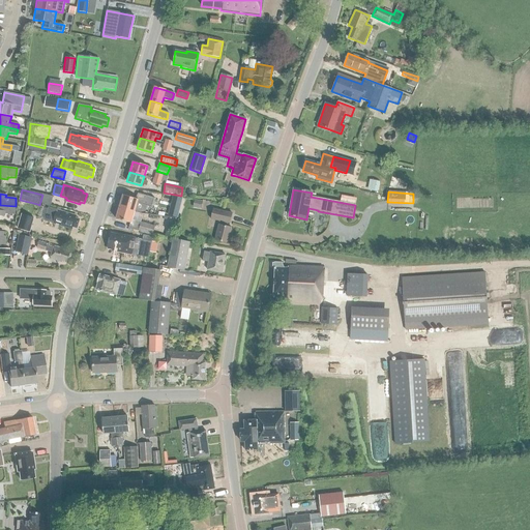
[(122,196),(119,207),(135,212),(135,211),(140,212),(145,211),(146,206),(151,208),(154,199),(139,195),(137,200),(122,196)]
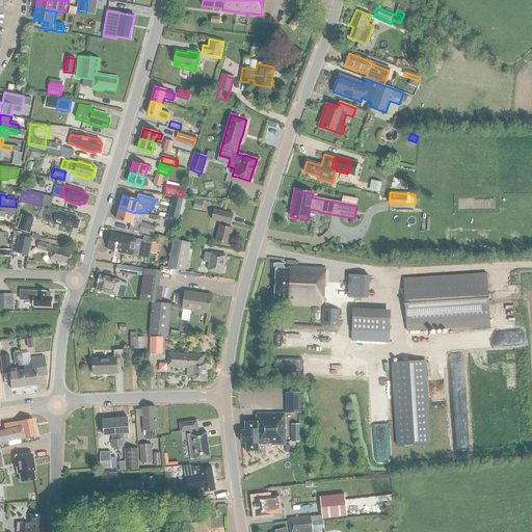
[(195,201),(193,209),(203,211),(204,202),(195,201)]
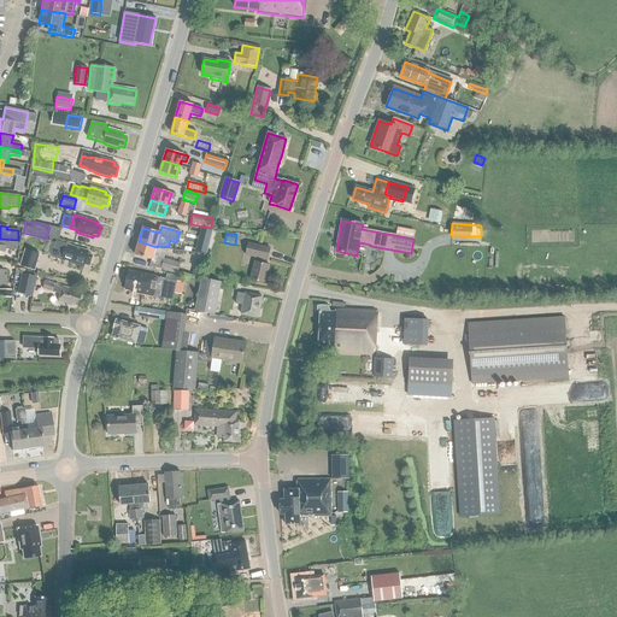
[(0,251),(5,252),(5,250),(17,250),(18,240),(0,239),(0,251)]
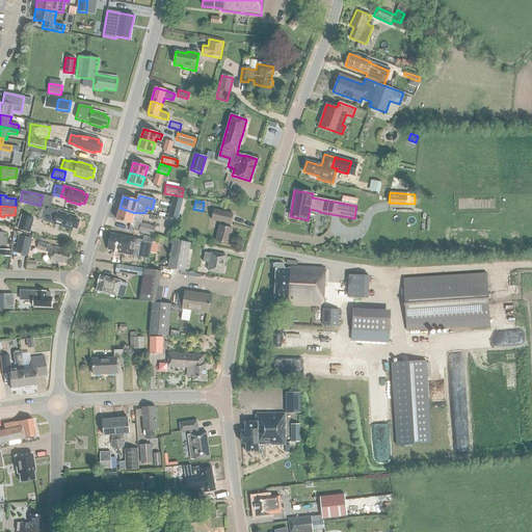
[(135,213),(120,208),(116,220),(131,224),(129,230),(153,236),(155,228),(133,221),(135,213)]
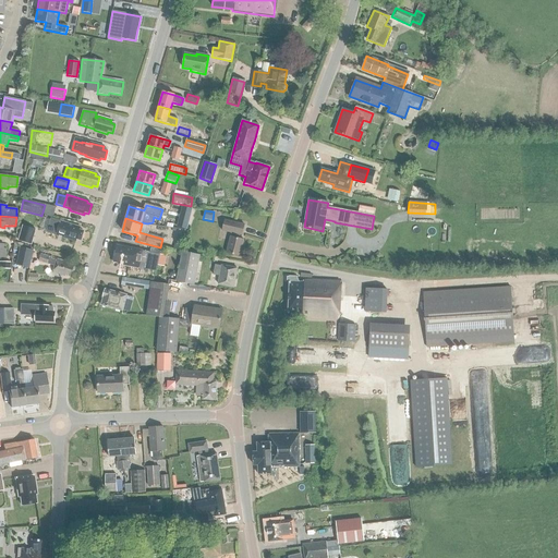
[(189,220),(179,218),(177,227),(186,229),(189,220)]
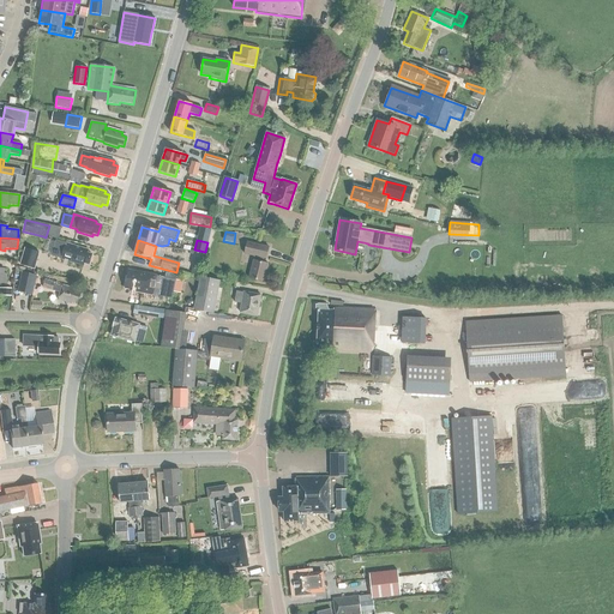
[(68,262),(83,265),(84,264),(89,265),(91,254),(88,253),(88,251),(56,241),(52,256),(61,258),(61,259),(65,260),(65,258),(68,259),(68,262)]
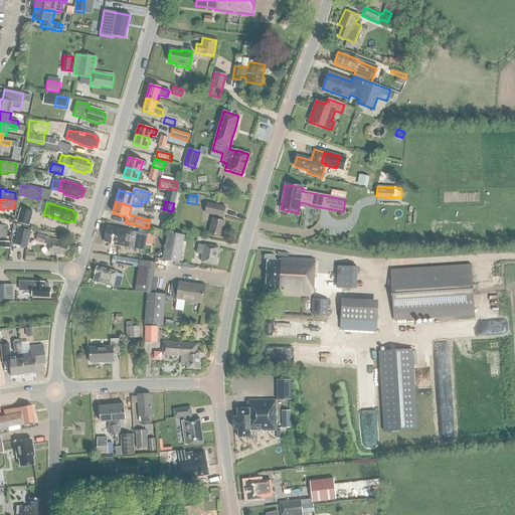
[(213,215),(212,219),(208,233),(221,236),(224,221),(220,220),(221,217),(223,217),(225,207),(207,203),(205,213),(213,215)]
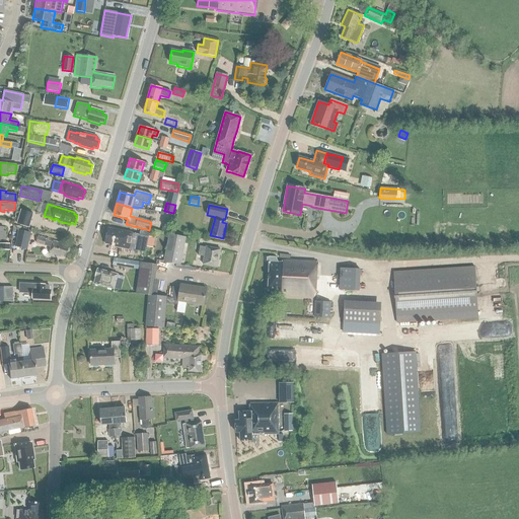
[(17,223),(28,227),(32,214),(21,210),(17,223)]
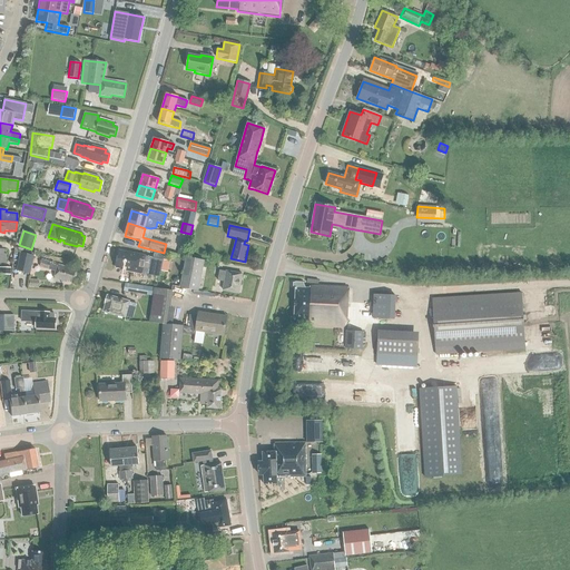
[(141,274),(159,278),(164,259),(153,258),(145,256),(119,251),(116,268),(123,271),(141,274)]
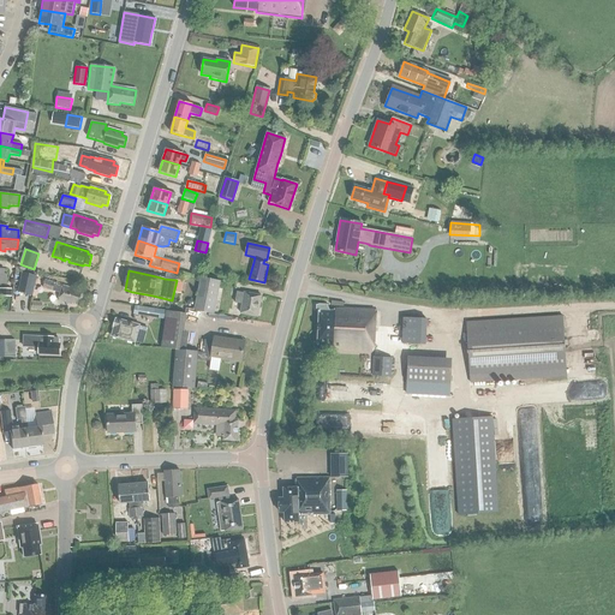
[(18,292),(31,296),(36,276),(22,273),(18,292)]
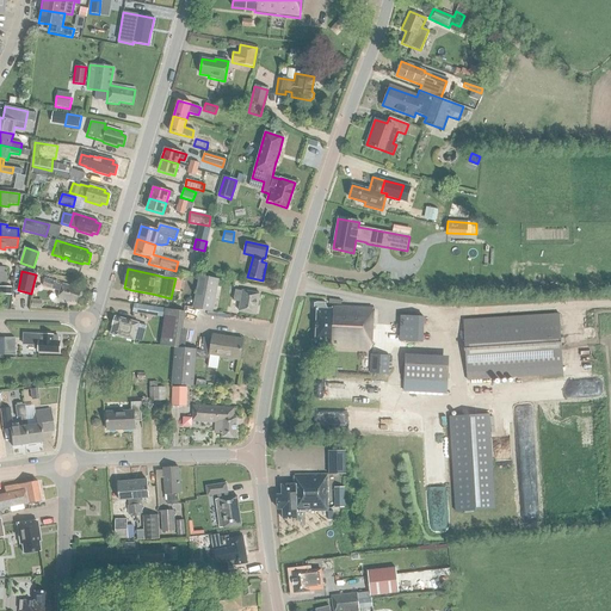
[(193,309),(213,313),(218,281),(199,277),(193,309)]
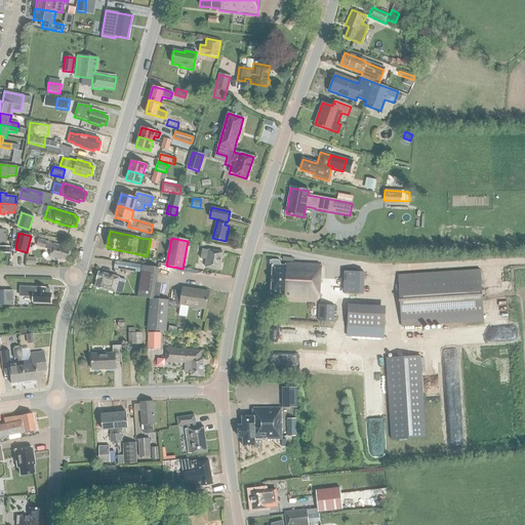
[(66,259),(69,250),(65,249),(65,247),(53,244),(53,245),(48,244),(48,243),(38,240),(36,246),(51,250),(49,256),(62,259),(62,258),(66,259)]
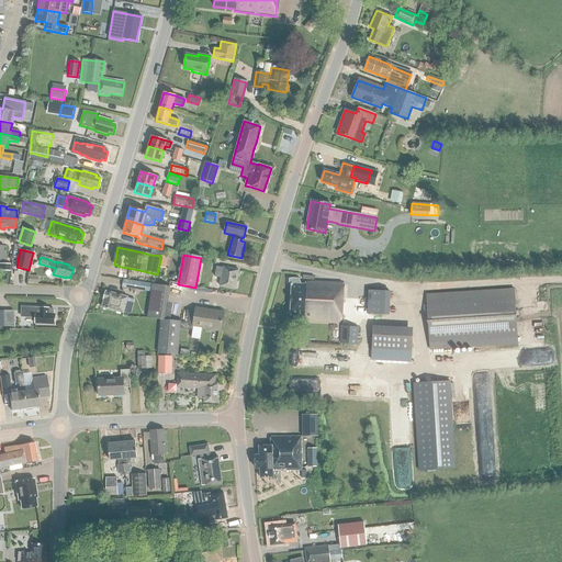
[(220,287),(235,290),(238,270),(223,268),(216,267),(214,277),(221,278),(220,287)]
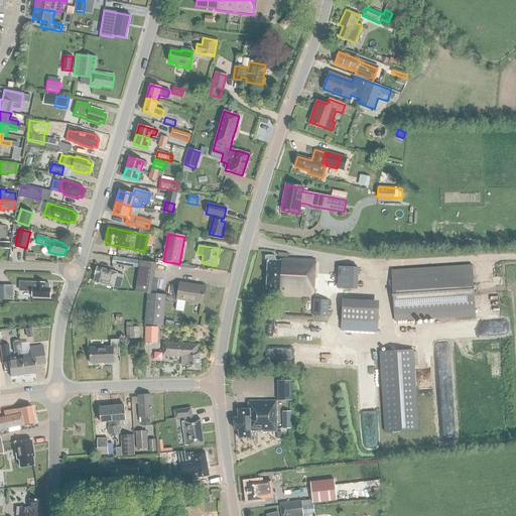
[(265,256),(265,259),(267,260),(266,290),(278,290),(278,293),(313,294),(314,261),(287,259),(288,254),(278,253),(278,259),(280,259),(280,261),(276,261),(274,256),(268,256),(265,256)]
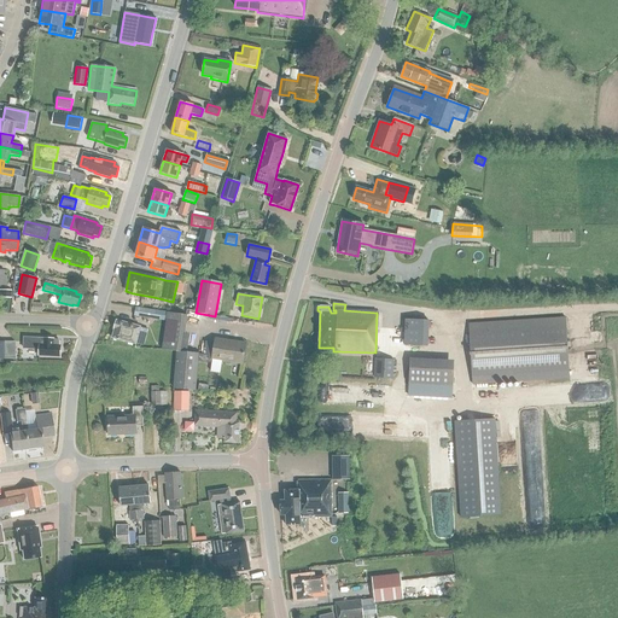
[(134,316),(146,318),(147,310),(135,308),(134,316)]
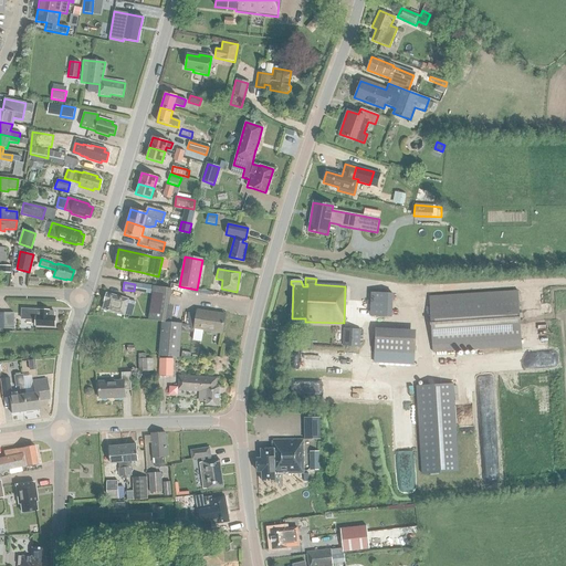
[(148,321),(167,323),(171,289),(153,286),(148,321)]
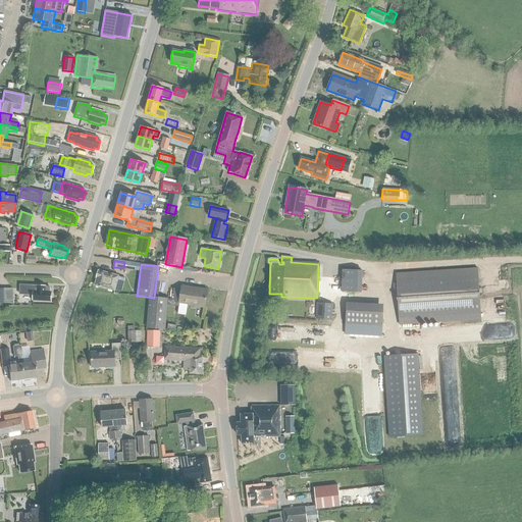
[(399,325),(480,320),(477,269),(396,273),(399,325)]
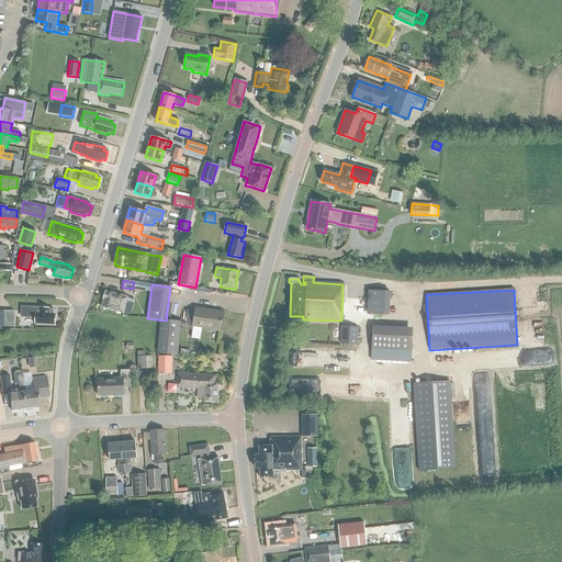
[(367,314),(389,315),(390,292),(369,291),(367,314)]
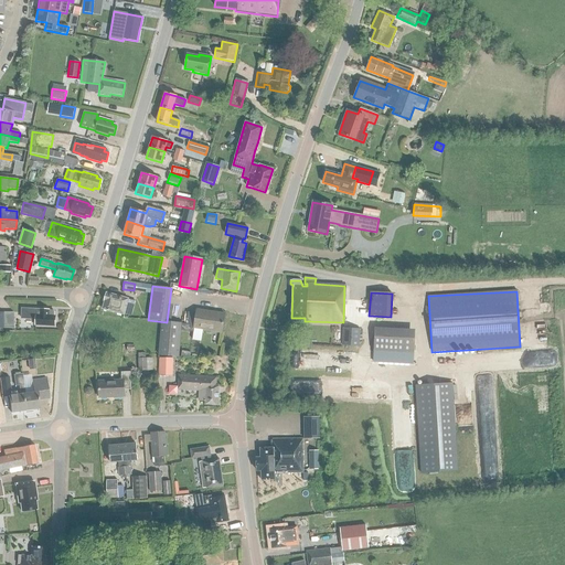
[(130,315),(134,304),(127,301),(128,299),(106,294),(102,309),(124,316),(124,313),(130,315)]
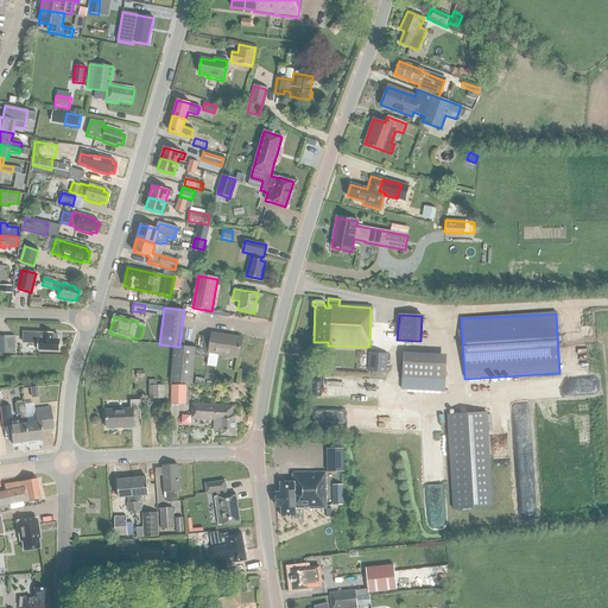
[(23,343),(38,343),(38,350),(59,350),(59,335),(52,335),(52,334),(44,334),(44,335),(39,334),(24,333),(23,343)]
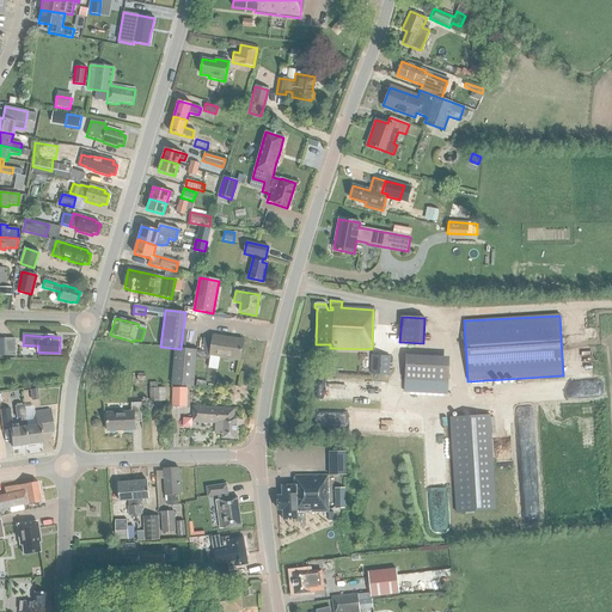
[(193,386),(194,386),(196,357),(209,360),(210,356),(240,361),(243,341),(213,336),(212,341),(203,338),(201,352),(196,352),(196,350),(175,349),(172,385),(193,386)]
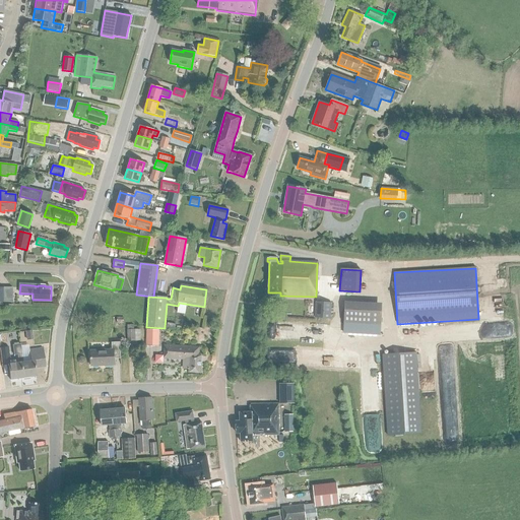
[(315,318),(330,319),(331,303),(316,302),(315,318)]
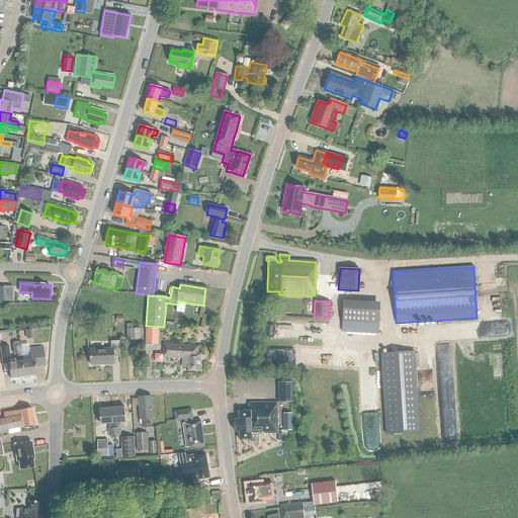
[(342,332),(378,334),(379,323),(342,321),(342,332)]
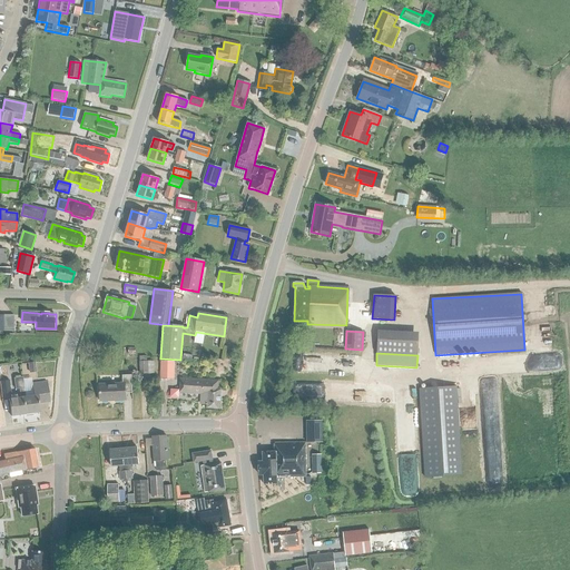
[(139,357),(139,362),(140,374),(148,374),(154,374),(154,362),(146,362),(146,356),(139,357)]
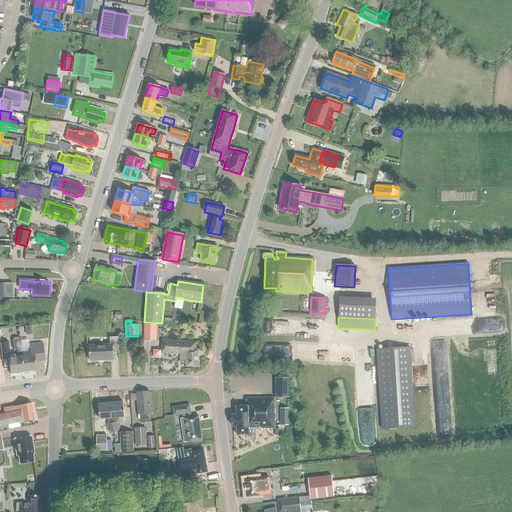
[(156,325),(144,325),(144,337),(156,337),(156,325)]
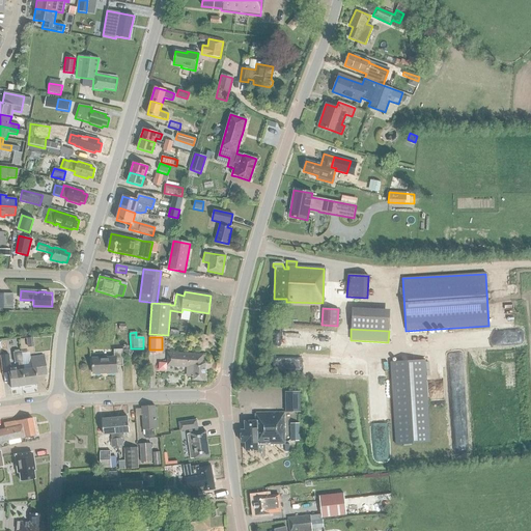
[(116,366),(122,366),(122,350),(114,351),(114,358),(92,359),(93,374),(116,373),(116,366)]
